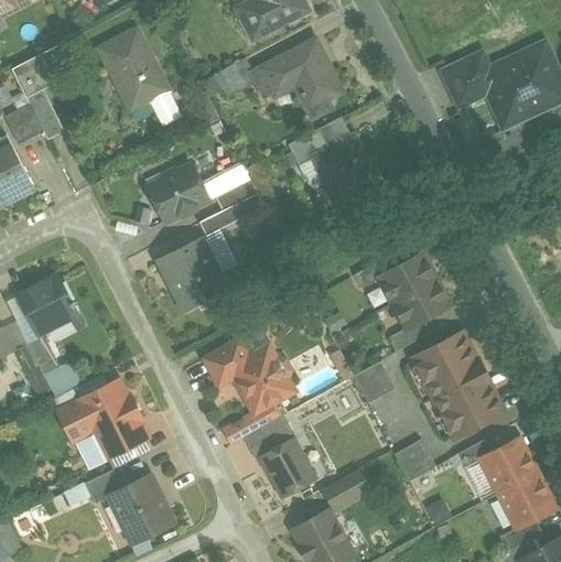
[(0,0),(0,15),(27,1),(25,0),(0,0)]
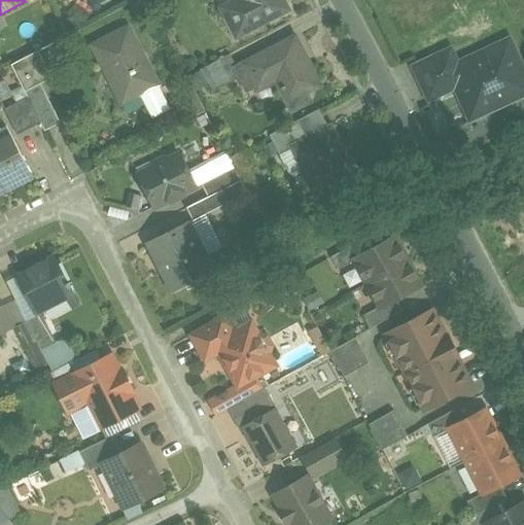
[(286,8),(281,0),(240,0),(242,3),(224,12),(236,35),(286,8)]
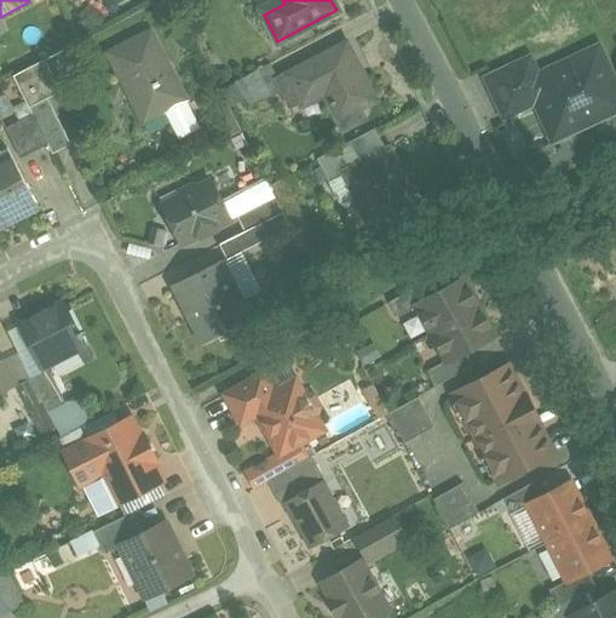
[(149,32),(108,53),(143,121),(165,110),(179,138),(200,129),(184,99),(149,32)]
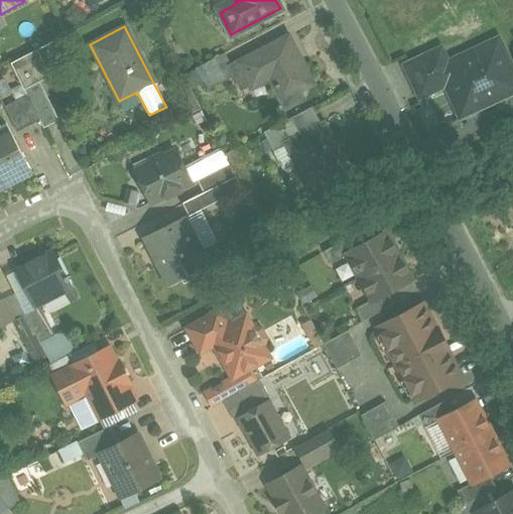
[(298,60),(285,35),(230,63),(235,74),(233,75),(239,86),(265,73),(279,100),(297,91),(312,84),(300,59),(298,60)]
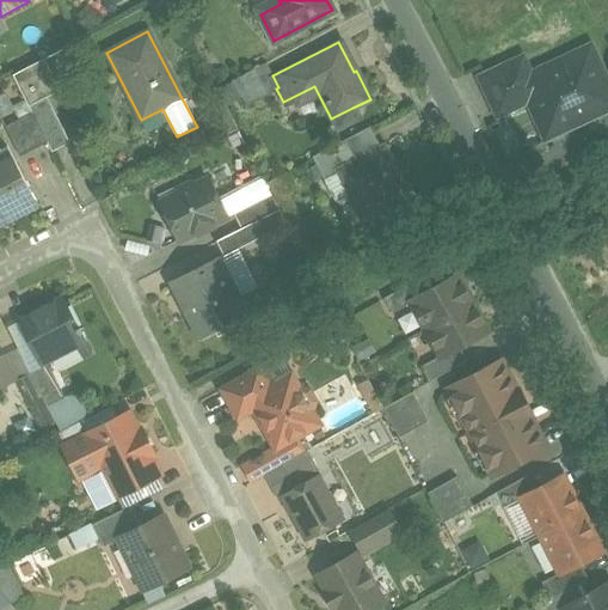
[(528,75),(520,79),(528,97),(545,135),(547,134),(552,135),(566,128),(569,124),(607,104),(607,89),(589,47),(528,75)]
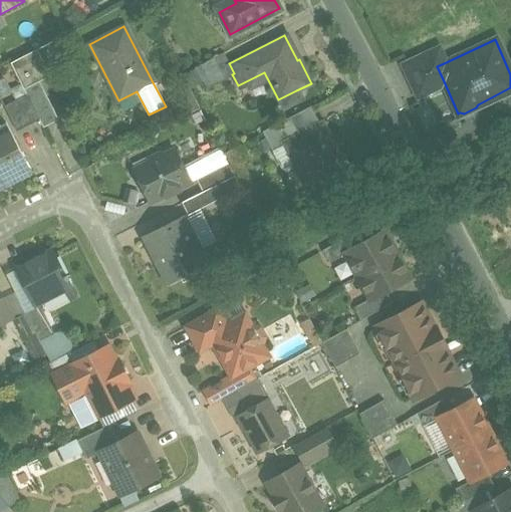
[(36,49),(10,62),(26,94),(30,101),(45,93),(38,80),(49,74),(36,49)]
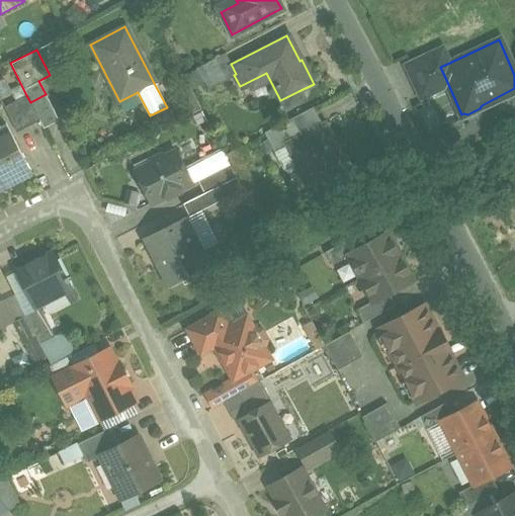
[(441,50),(408,65),(421,94),(447,82),(440,67),(447,64),(441,50)]
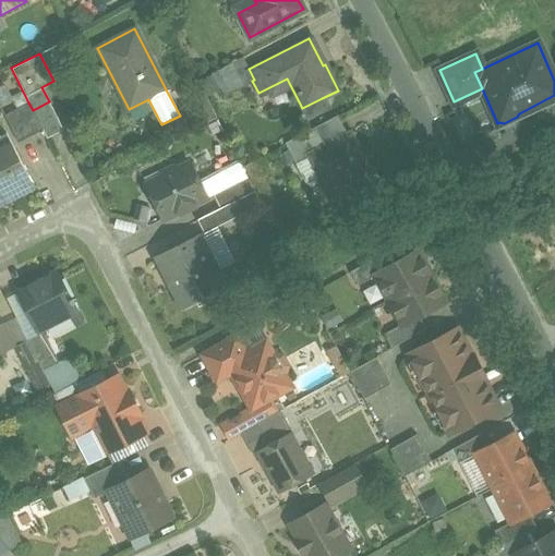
[(242,56),(212,72),(224,95),(252,81),(254,80),(249,69),(242,56)]
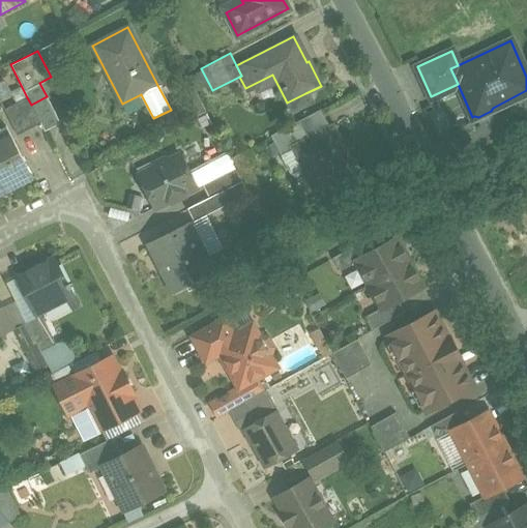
[(305,93),(287,103),(291,111),(310,100),(305,93)]
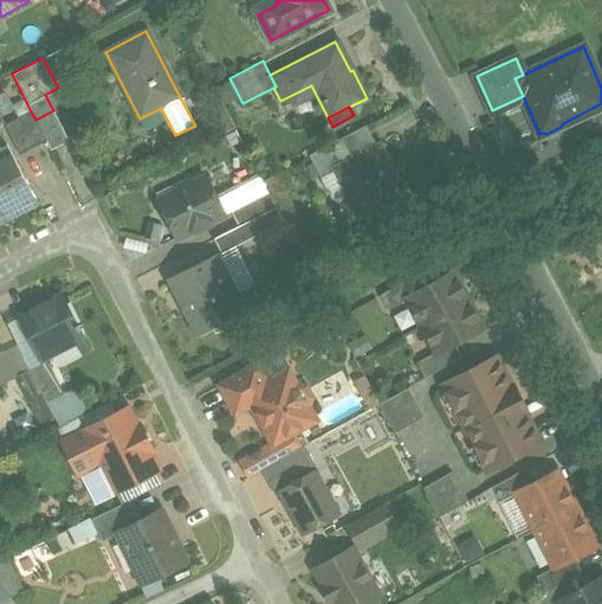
[(53,110),(36,120),(46,140),(51,149),(68,141),(53,110)]
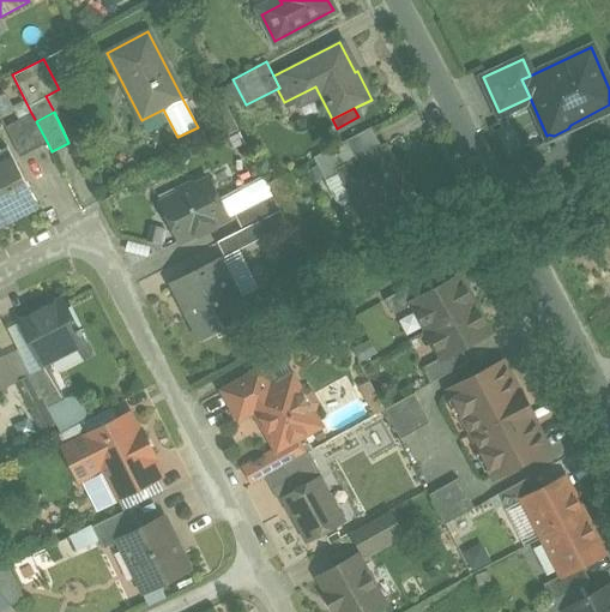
[(31,113),(5,126),(19,155),(47,142),(36,121),(31,113)]
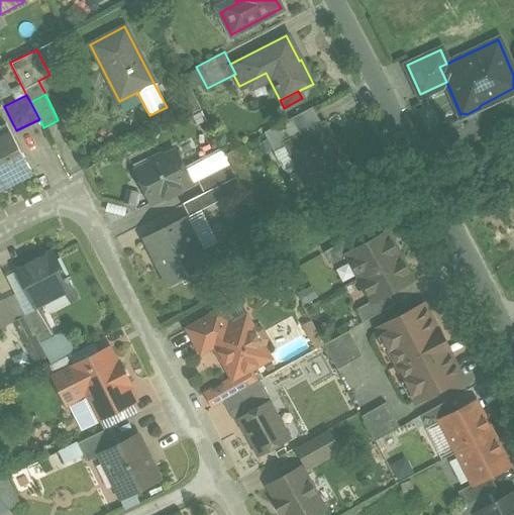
[(312,106),(264,131),(273,149),(274,149),(285,143),(285,142),(321,124),(312,106)]
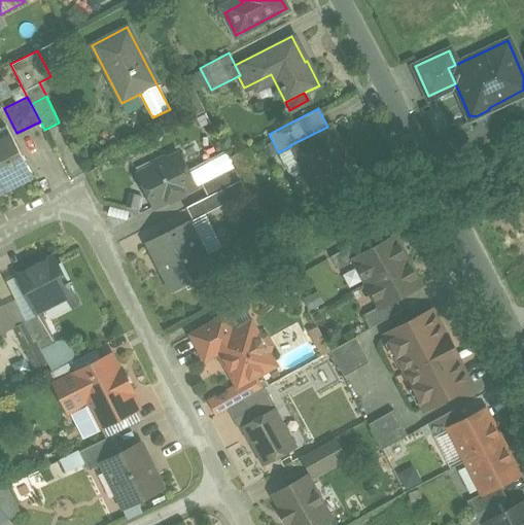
[(0,191),(21,181),(15,171),(26,166),(4,125),(0,127),(0,191)]
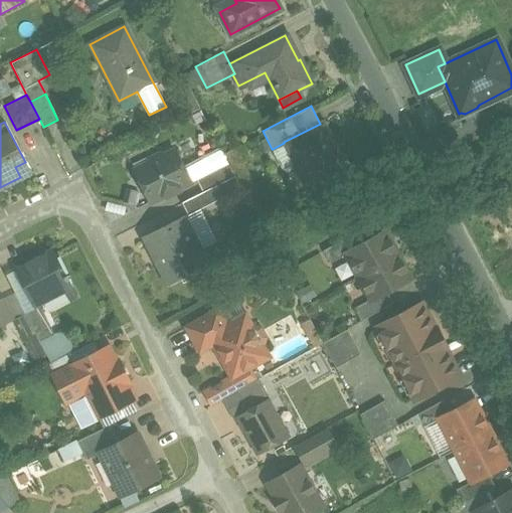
[(320,124),(284,142),(284,143),(273,149),(282,168),(294,162),(315,203),(340,191),(339,189),(352,182),(332,144),(333,143),(323,123),(320,124)]
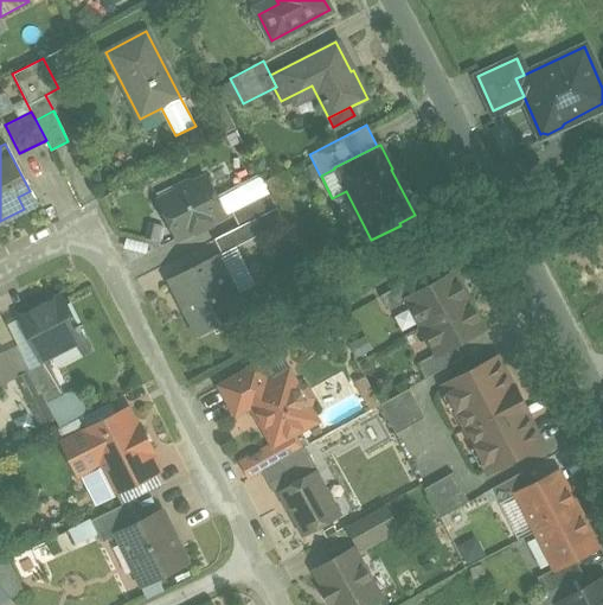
[(192,183),(185,180),(178,184),(175,191),(158,199),(177,237),(192,230),(194,231),(201,228),(203,225),(224,214),(205,176),(192,183)]
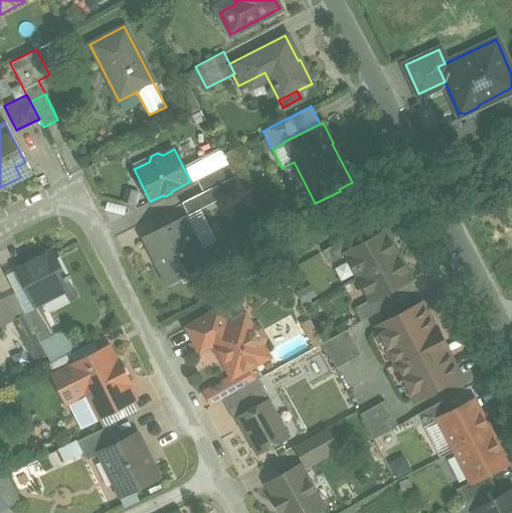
[(228,162),(196,178),(202,191),(211,186),(234,175),(228,162)]
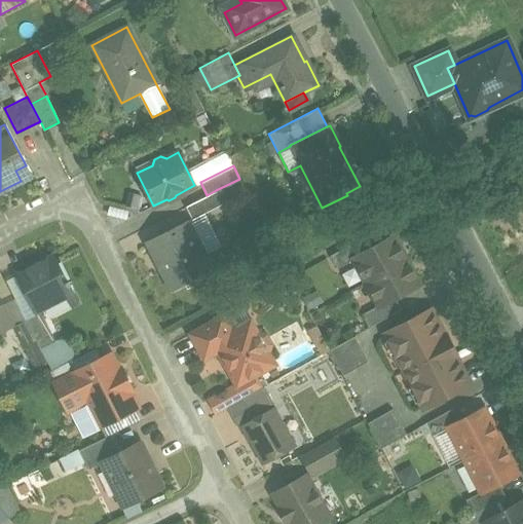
[(207,195),(185,207),(191,220),(223,203),(216,190),(207,195)]
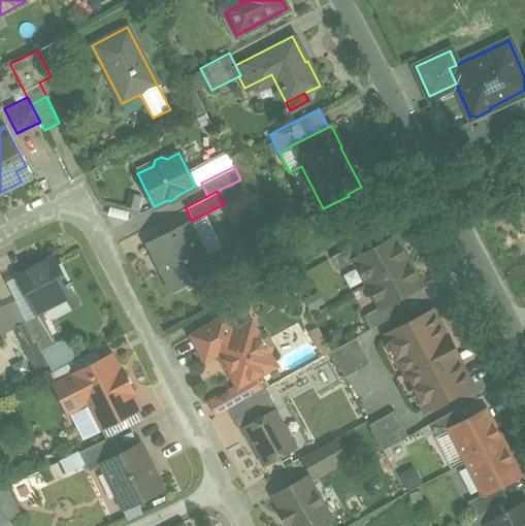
[(186,222),(145,242),(171,291),(210,271),(186,222)]
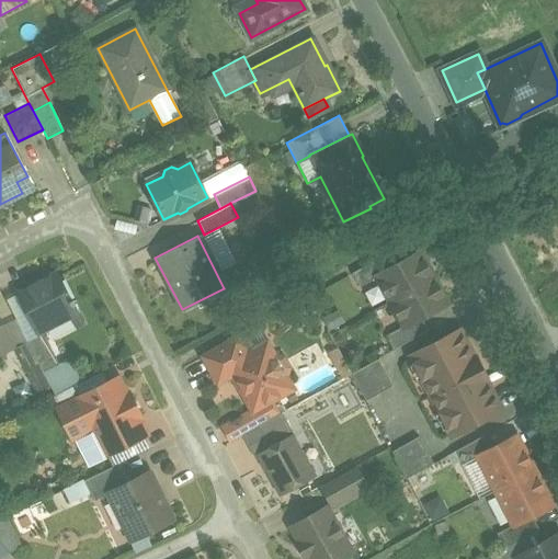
[(393,265),(376,275),(376,276),(389,300),(433,276),(419,251),(393,265)]
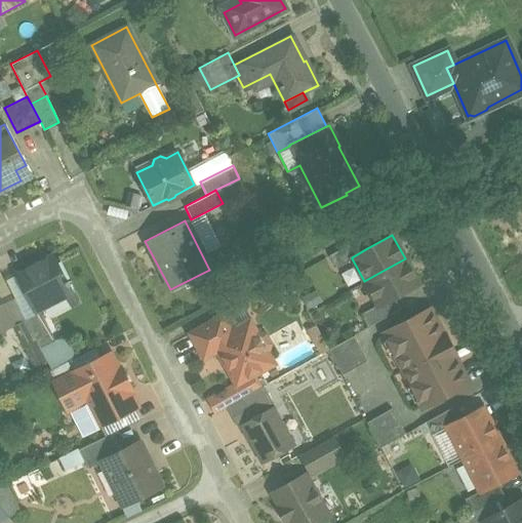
[(360,236),(328,254),(335,268),(352,258),(352,257),(367,248),(360,236)]
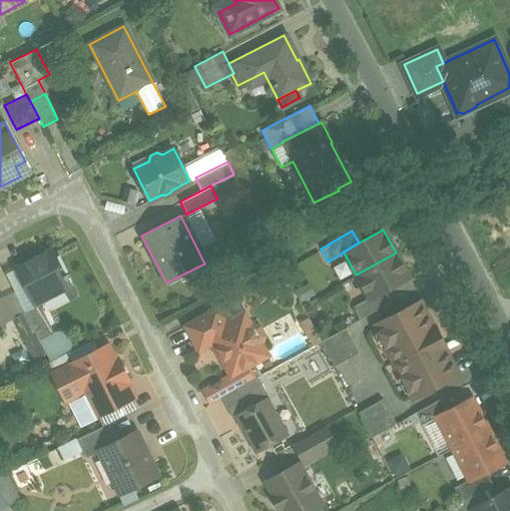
[(49,251),(17,269),(16,267),(14,268),(32,304),(68,285),(49,248),(48,249),(49,251)]
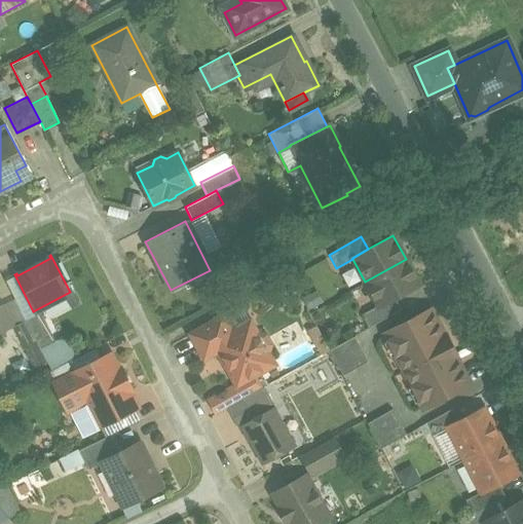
[(406,259),(365,282),(378,304),(378,305),(394,297),(418,283),(406,259)]
